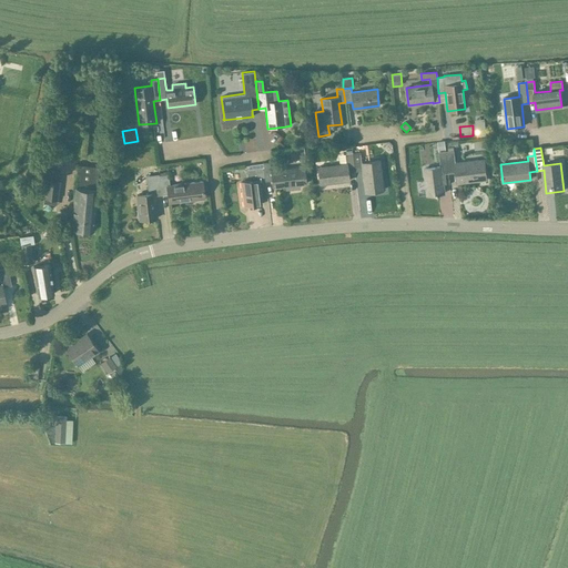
[(484,160),(455,163),(454,150),(446,151),(449,173),(456,172),(457,183),(486,180),(484,160)]
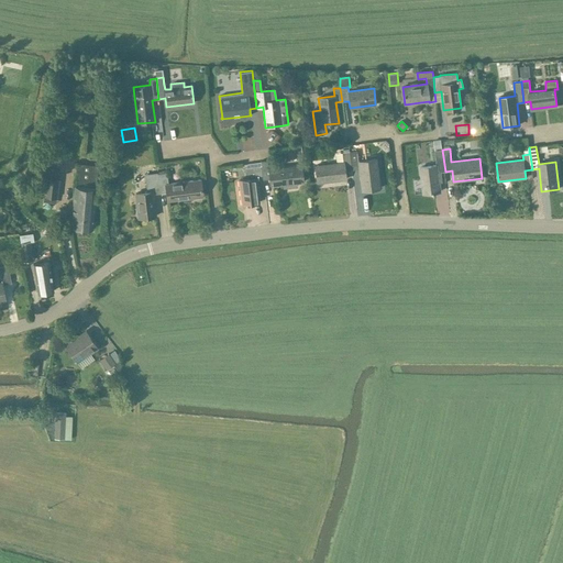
[(440,191),(438,173),(445,172),(442,150),(434,151),(437,165),(420,167),(423,194),(440,191)]
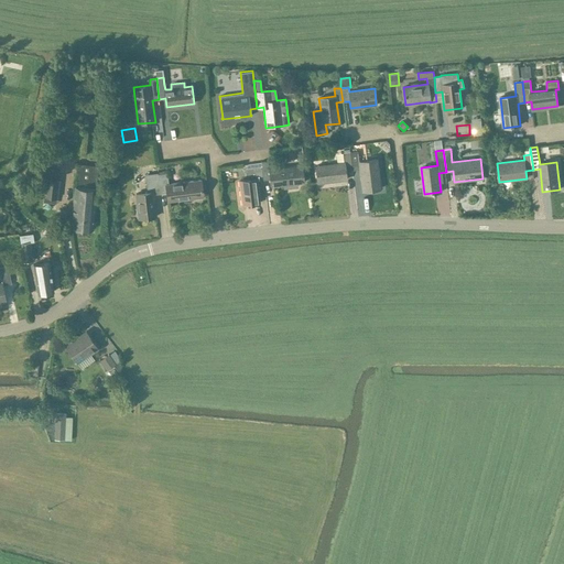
[(377,160),(359,162),(358,151),(350,152),(353,171),(359,170),(362,191),(380,188),(377,160)]
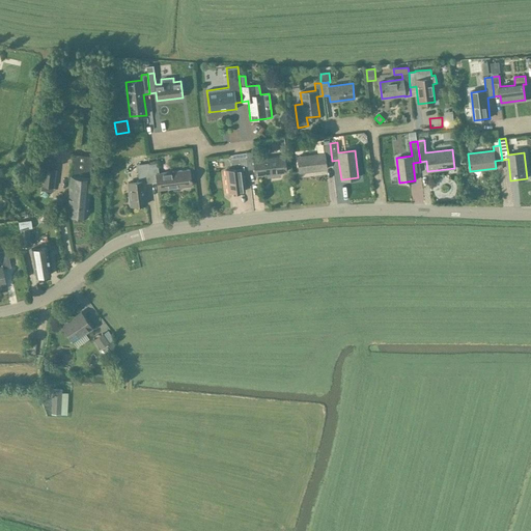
[(326,169),(325,162),(332,161),(330,143),(323,144),(324,152),(297,157),(299,173),(326,169)]
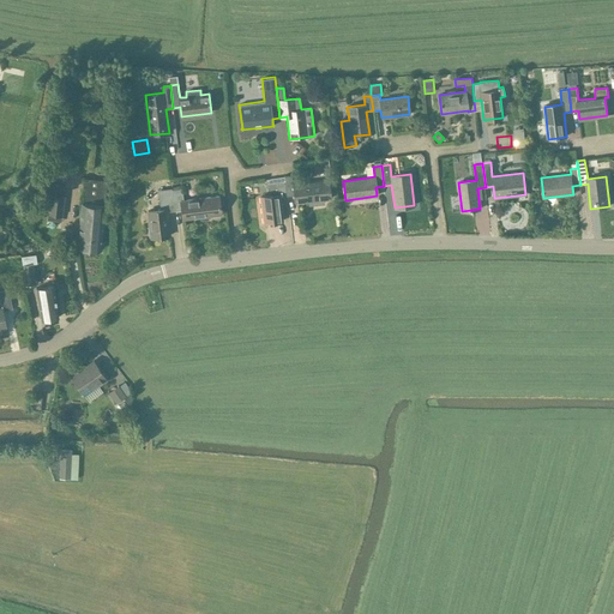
[(324,204),(323,199),(330,199),(329,180),(293,185),(293,181),(295,181),(294,175),(284,176),(286,181),(287,196),(294,196),(295,203),(313,200),(314,205),(324,204)]
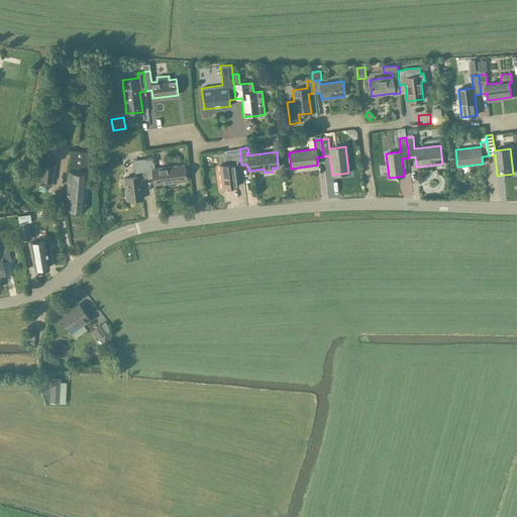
[(85,210),(88,173),(90,152),(71,150),(65,209),(85,210)]
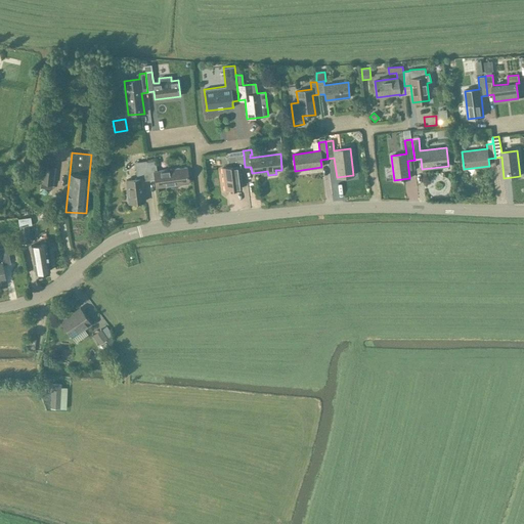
[(242,188),(238,168),(245,167),(244,155),(236,156),(227,157),(228,163),(237,162),(238,166),(222,168),(225,190),(242,188)]
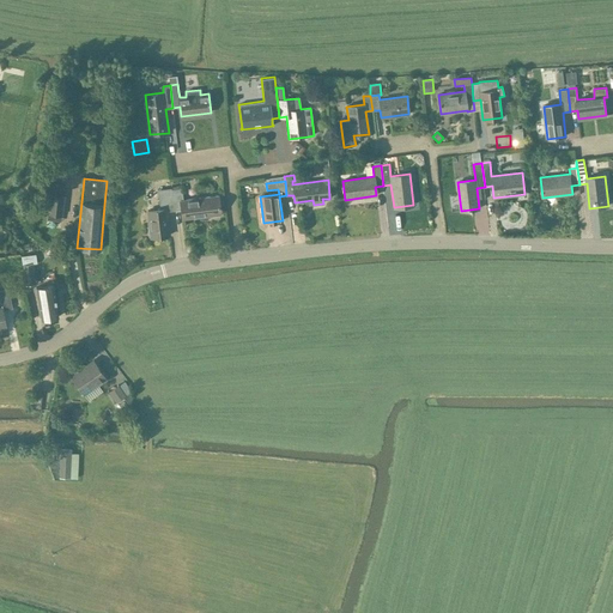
[(171,188),(170,188),(174,211),(181,210),(182,219),(199,217),(200,219),(201,220),(207,219),(210,218),(208,216),(220,214),(218,195),(183,200),(181,186),(174,187),(174,189),(171,189),(171,188)]
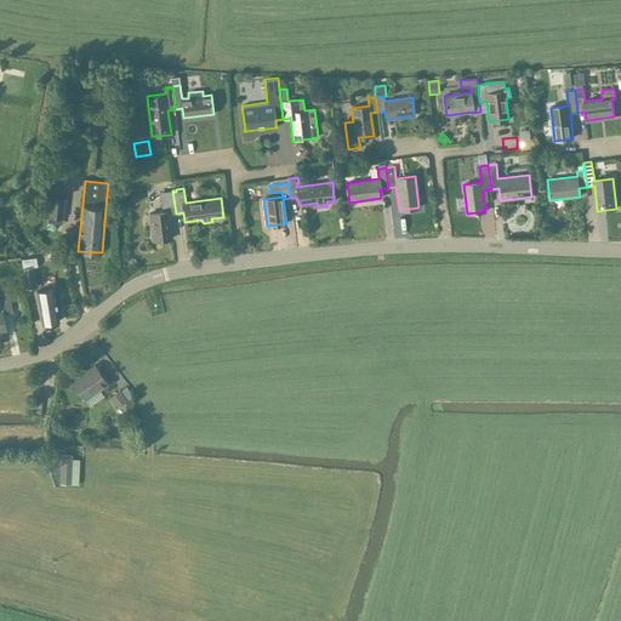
[(171,239),(169,215),(176,214),(172,191),(160,193),(163,212),(149,214),(153,240),(171,239)]
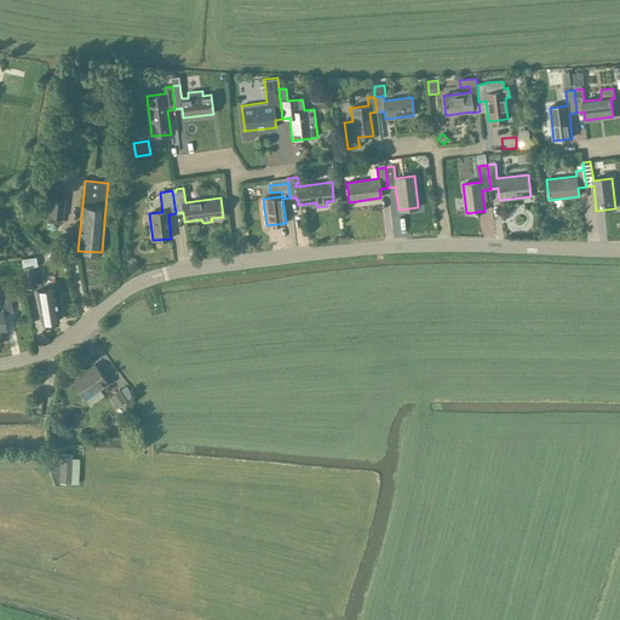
[(51,197),(49,217),(63,218),(65,199),(51,197)]
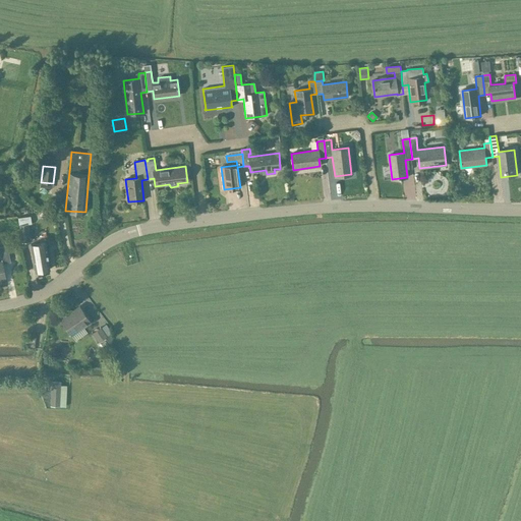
[(31,241),(27,224),(18,225),(21,243),(31,241)]
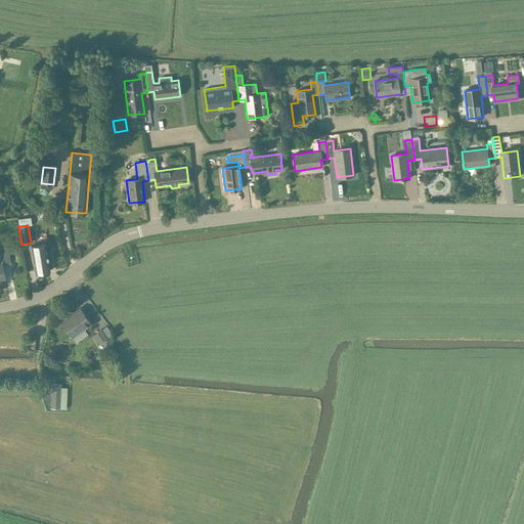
[(45,243),(31,246),(36,273),(49,271),(45,243)]
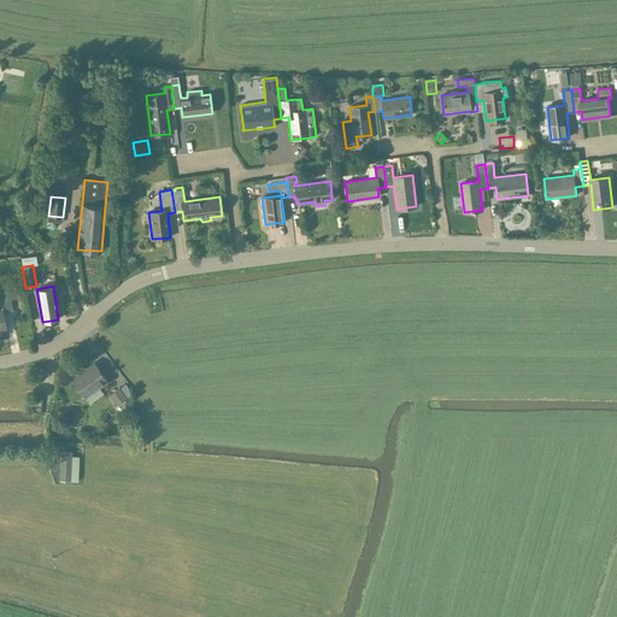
[(0,301),(1,309),(0,309),(0,331),(6,331),(3,312),(12,311),(9,291),(0,292),(0,301)]
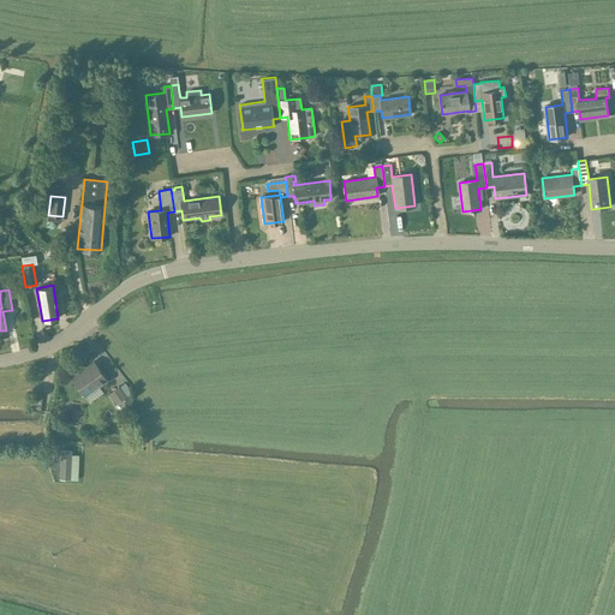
[(106,380),(94,362),(71,377),(89,401),(102,392),(99,386),(106,380)]
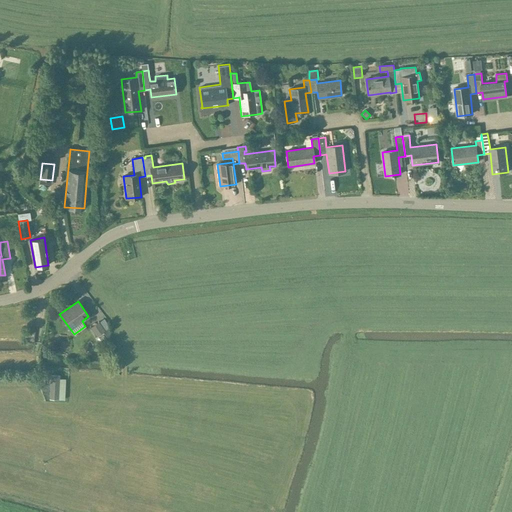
[(90,327),(97,336),(105,330),(99,321),(90,327)]
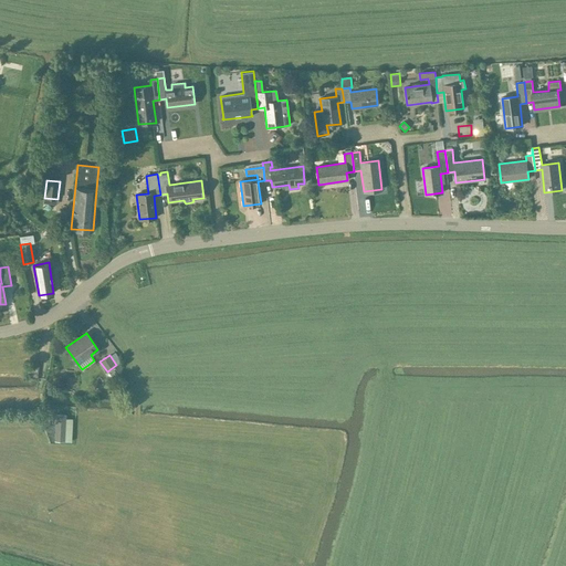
[(55,413),(54,440),(72,441),(73,418),(66,418),(66,415),(55,413)]
